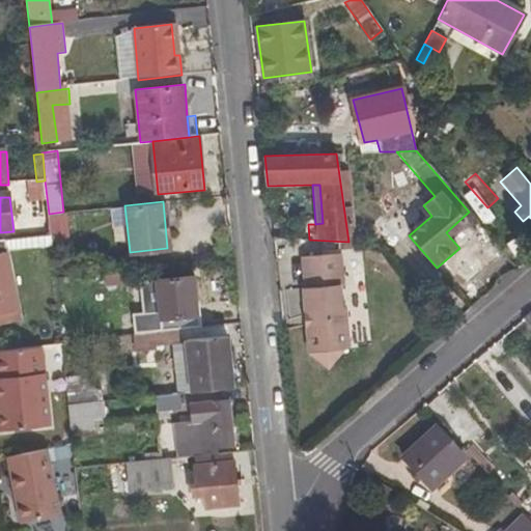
[(474,218),(469,212),(446,232),(450,238),(474,218)]
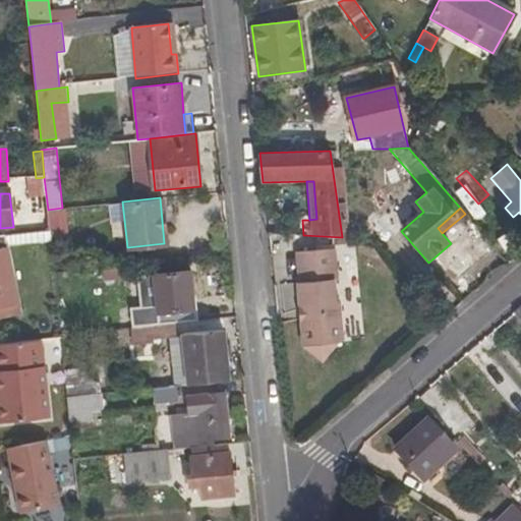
[(48,214),(56,240),(73,234),(65,209),(48,214)]
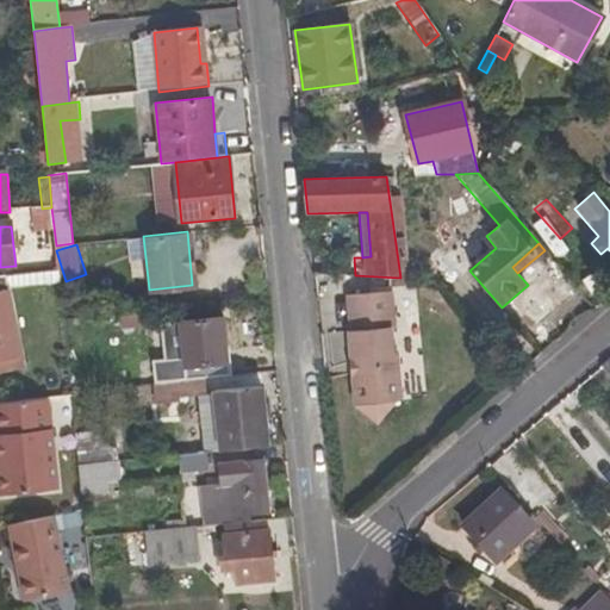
[(60,285),(58,268),(26,273),(29,287),(60,285)]
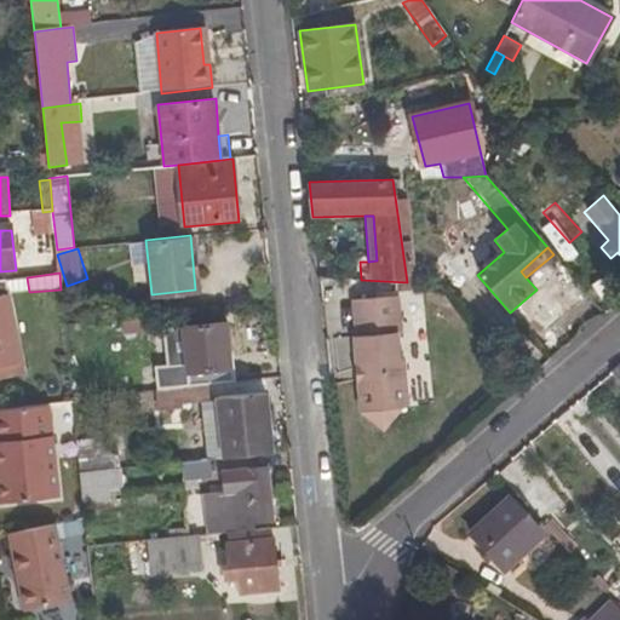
[(9,378),(26,374),(7,280),(0,280),(0,367),(6,367),(9,378)]
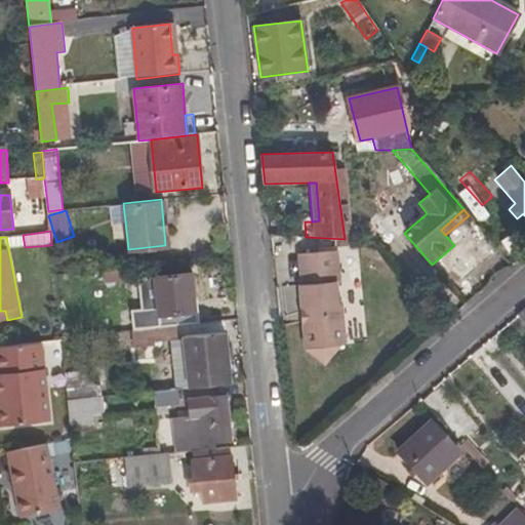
[(336,281),(339,281),(336,250),(296,254),(300,284),(298,285),(300,307),(306,307),(307,325),(303,325),(305,350),(312,348),(328,358),(340,345),(346,344),(341,304),(337,304),(336,281)]
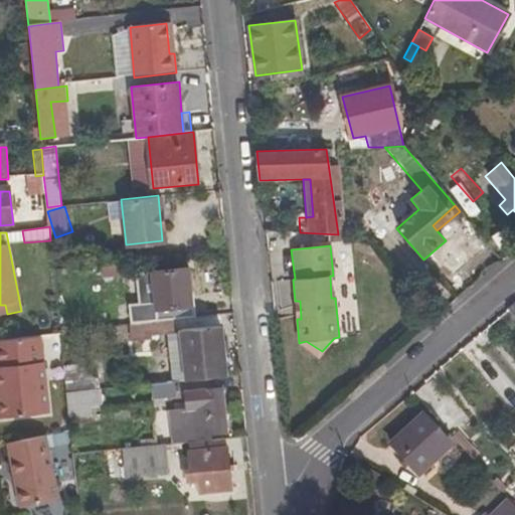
[(101,279),(127,276),(125,262),(100,264),(101,279)]
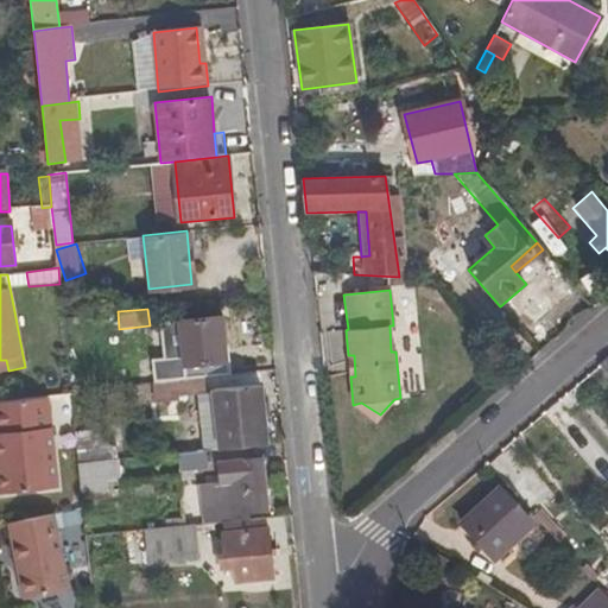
[(228,374),(221,316),(177,320),(181,366),(151,369),(152,381),(206,377),(228,374)]
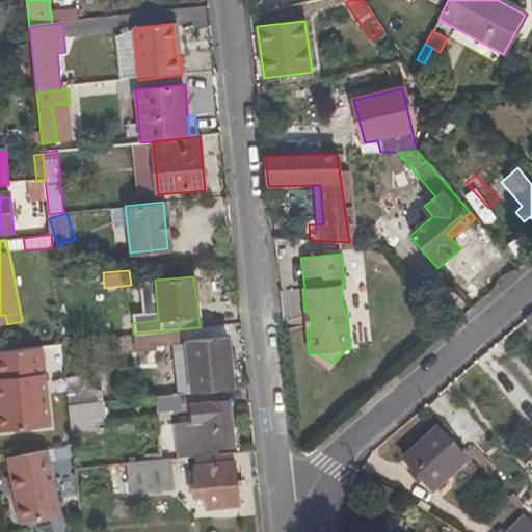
[(129,335),(131,351),(181,347),(180,329),(133,334),(129,335)]
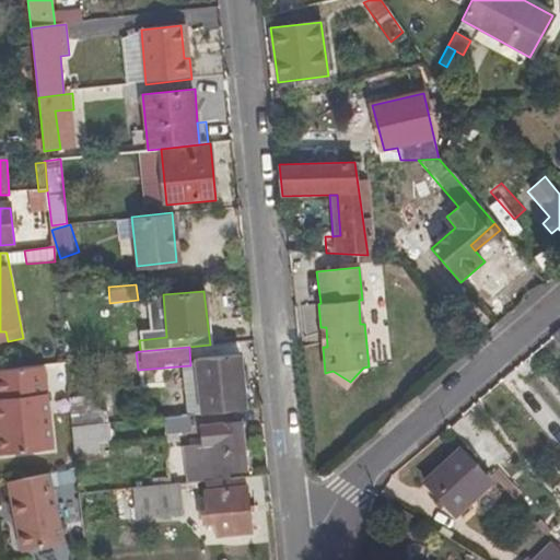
[(201,415),(247,409),(241,356),(196,360),(201,415)]
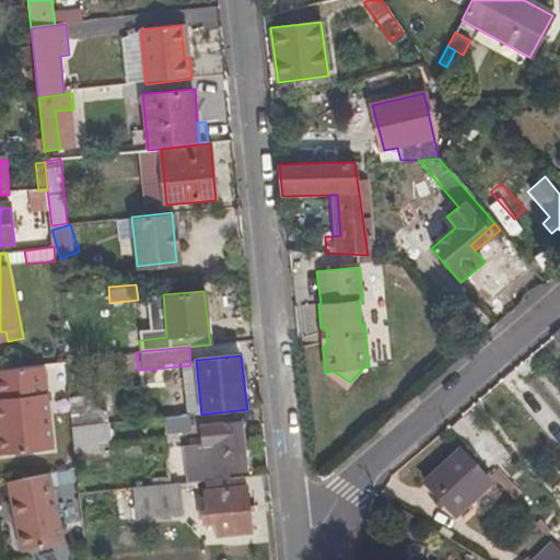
[(0,436),(51,432),(45,369),(0,372),(0,436)]
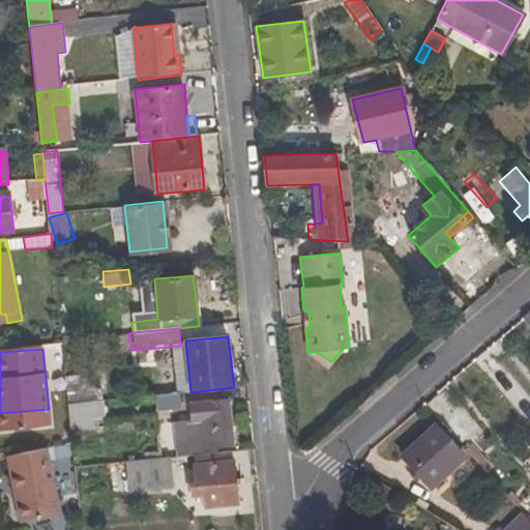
[(326,366),(331,361),(315,351),(307,353),(326,366)]
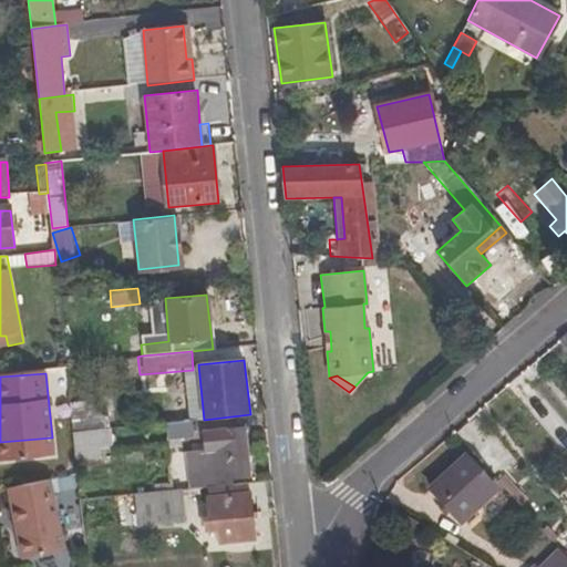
[(96,431),(103,430),(102,419),(100,400),(70,402),(73,433),(96,431)]
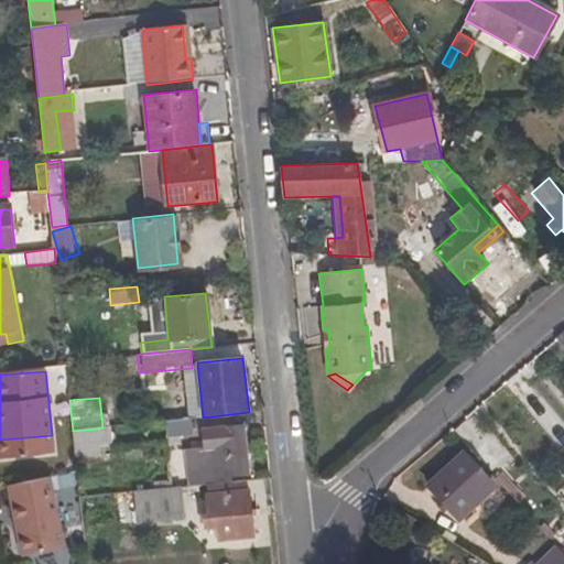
[(110,415),(101,416),(102,427),(111,426),(110,415)]
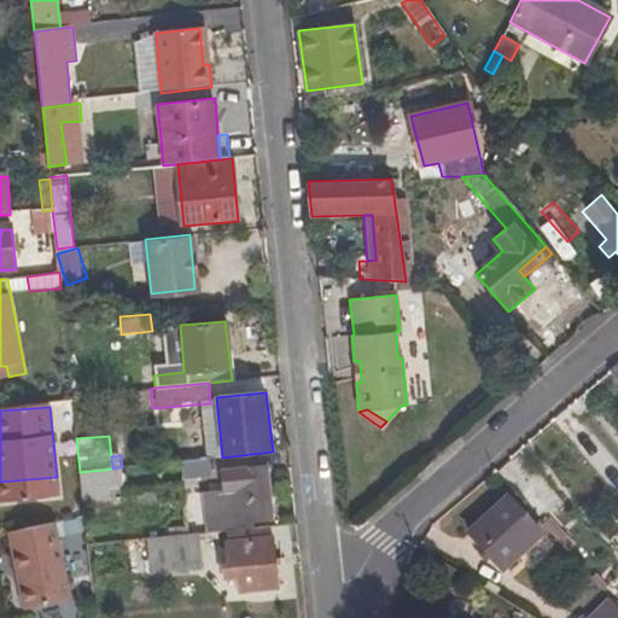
[(223,491),(204,493),(209,534),(226,531),(257,528),(257,523),(275,522),(270,464),(221,470),(223,491)]
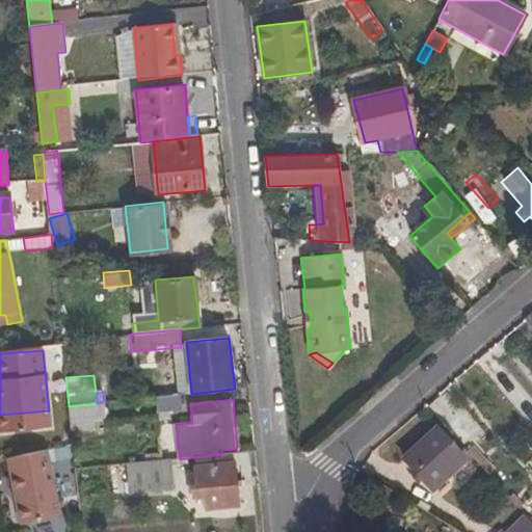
[(90,404),(92,419),(106,418),(105,402),(97,403),(90,404)]
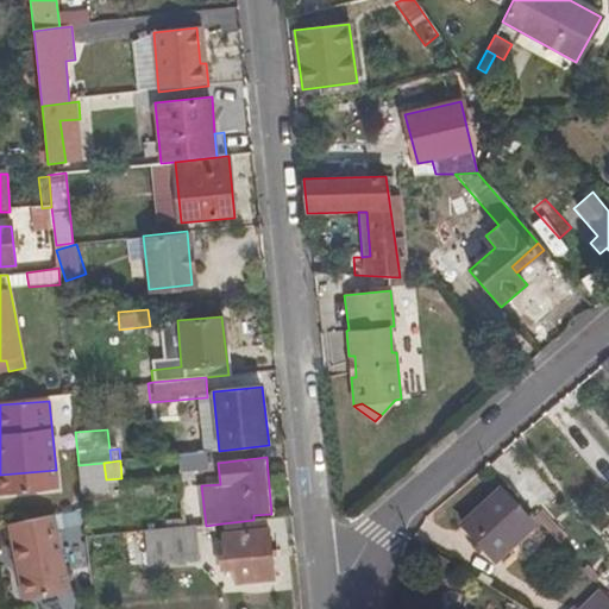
[(82,498),(107,496),(106,479),(104,463),(79,465),(82,498)]
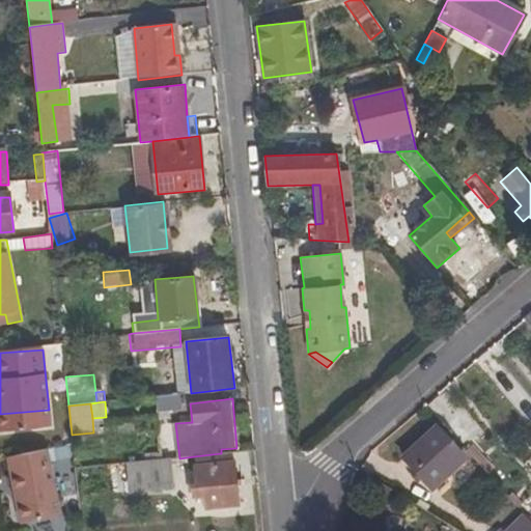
[(431,492),(466,460),(435,428),(400,459),(431,492)]
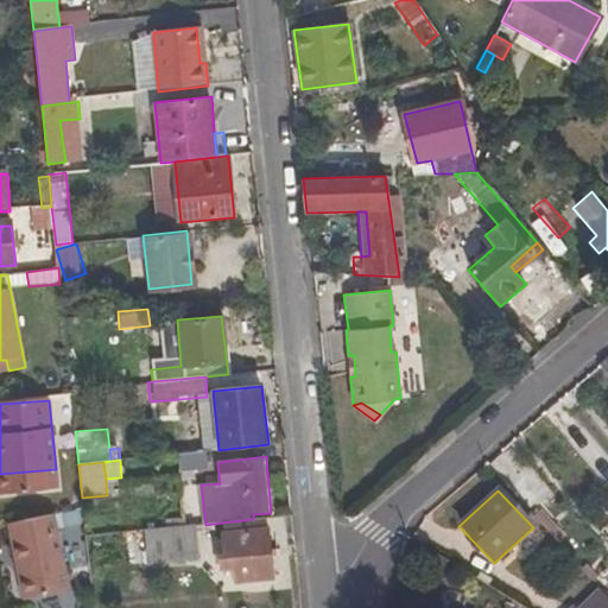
[(21,599),(70,589),(55,514),(7,524),(21,599)]
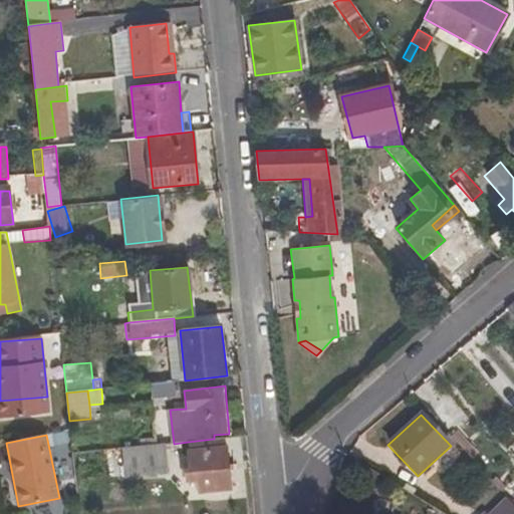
[(214,439),(188,442),(189,448),(226,445),(226,438),(214,439)]
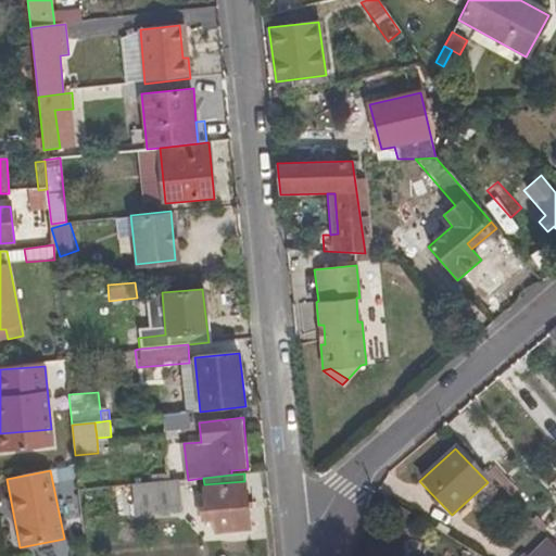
[(135,517),(181,513),(178,480),(131,485),(135,517)]
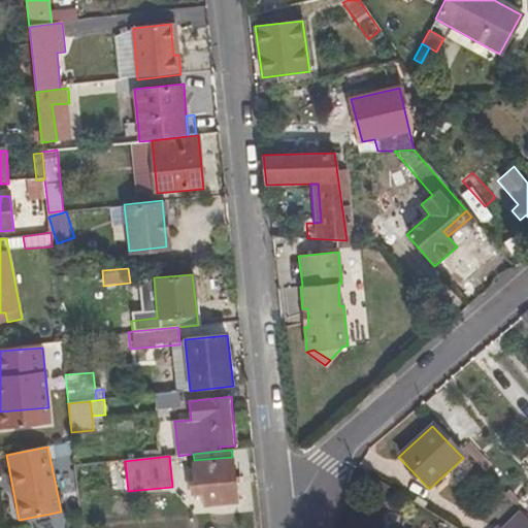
[(235,457),(232,457),(194,460),(191,460),(192,480),(188,480),(190,495),(203,495),(203,507),(238,504),(235,457)]
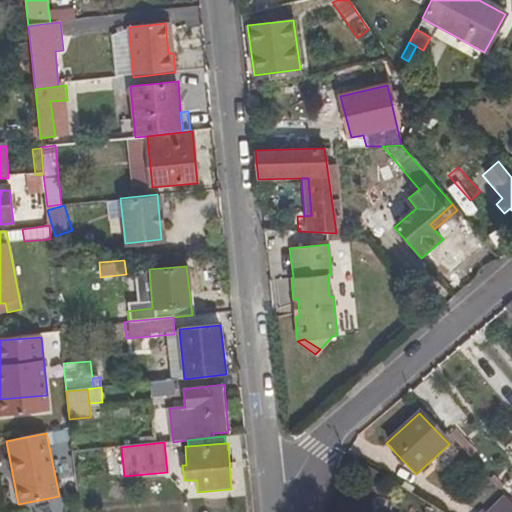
[(511,511),(511,507),(505,500),(493,511),(511,511)]
